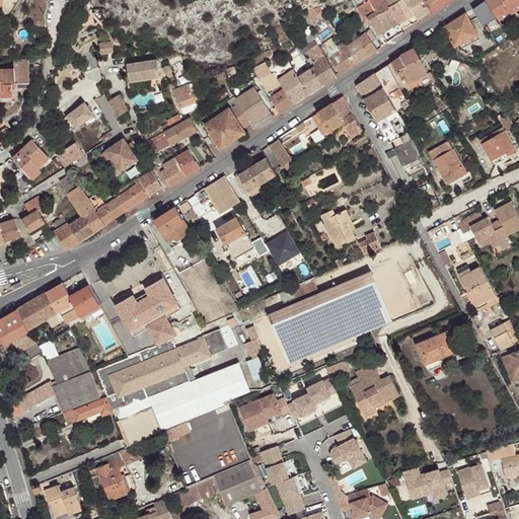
[(369,0),(369,1),(358,7),(360,12),(364,19),(368,16),(378,33),(399,21),(389,7),(385,0),(369,0)]
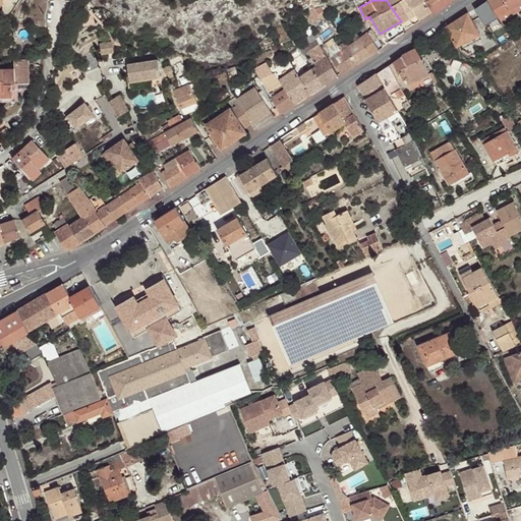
[(399,2),(409,18),(416,14),(407,0),(387,0),(391,7),(399,2)]
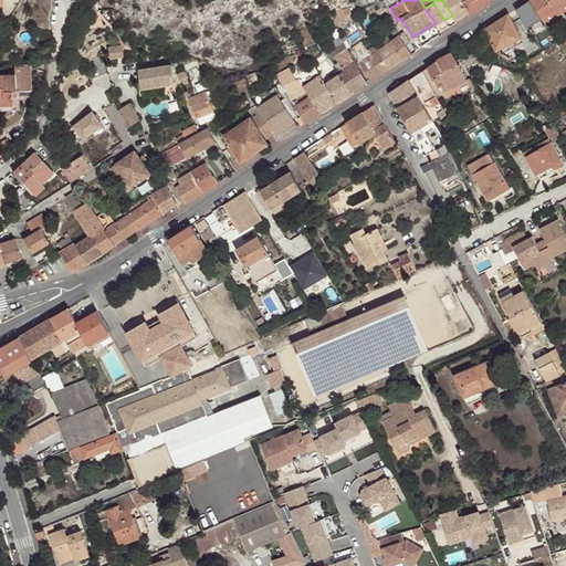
[(442,0),(452,16),(456,21),(469,13),(460,0),(442,0)]
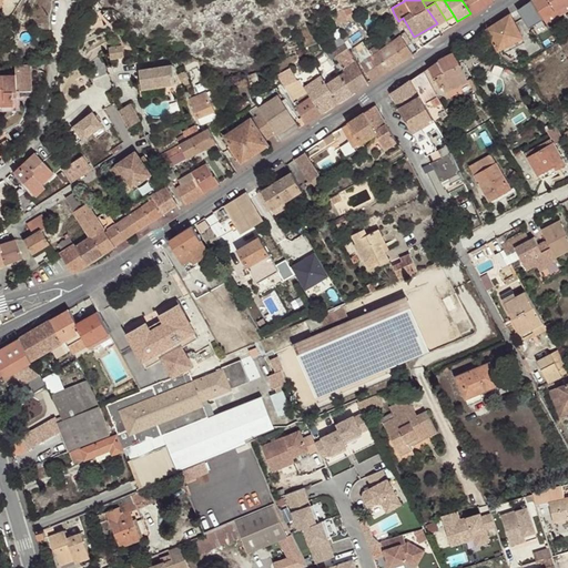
[(462,0),(470,13),(472,16),(487,6),(487,4),(493,0),(462,0)]
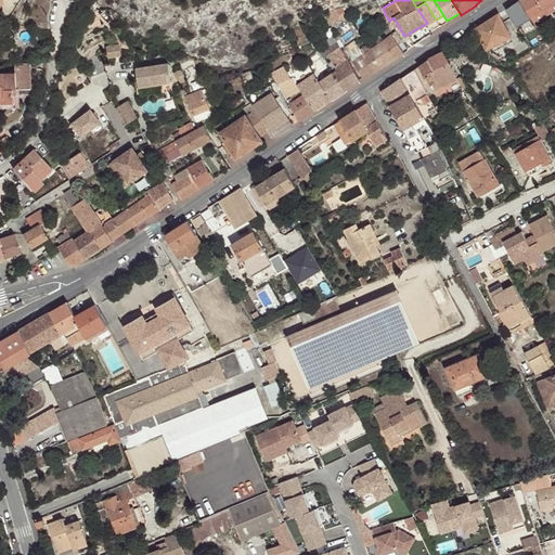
[(531,18),(519,0),(506,10),(518,27),(531,18)]
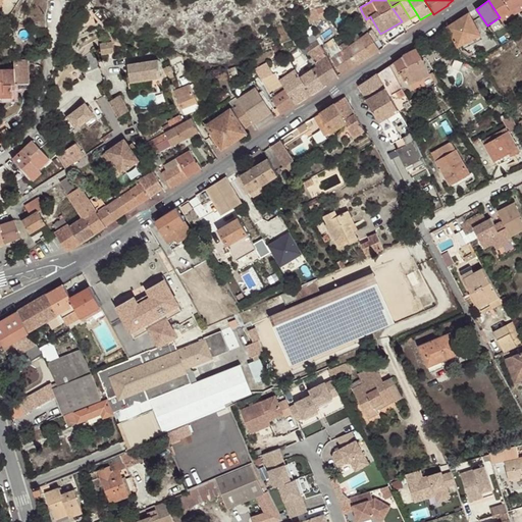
[(488,0),(500,17),(510,10),(515,7),(510,0),(488,0)]
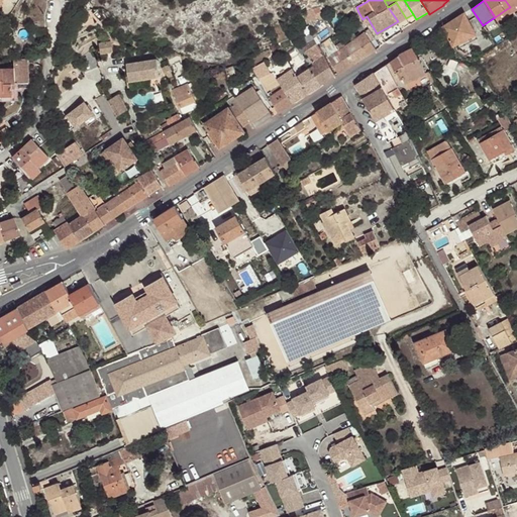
[(398,21),(402,29),(410,24),(406,18),(396,2),(388,7),(398,21)]
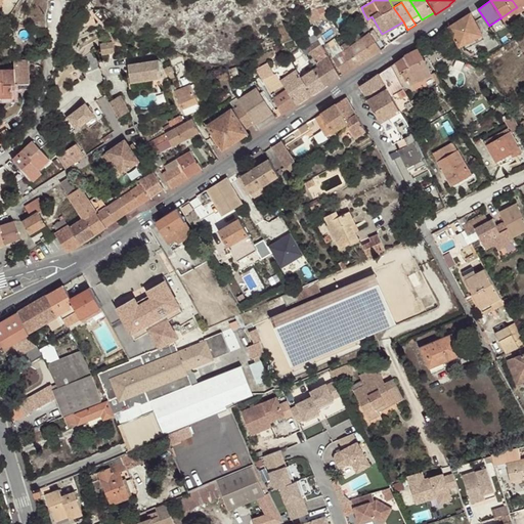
[(471,12),(449,27),(460,47),(482,35),(471,12)]
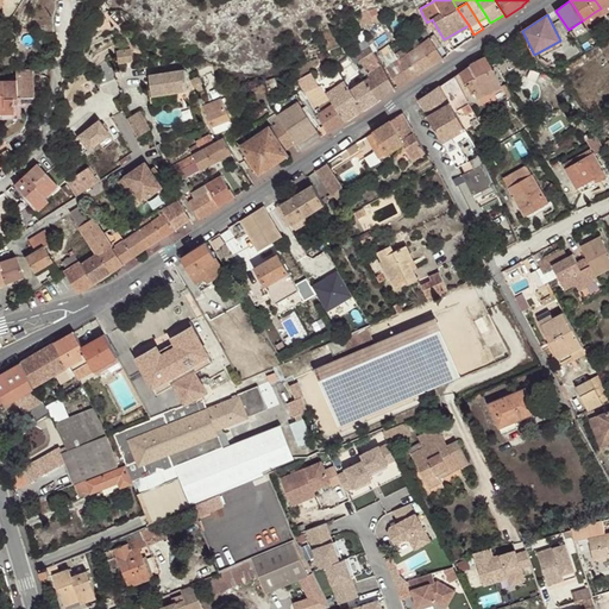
[(421,44),(435,64),(444,58),(438,49),(441,45),(434,35),(431,38),(421,44)]
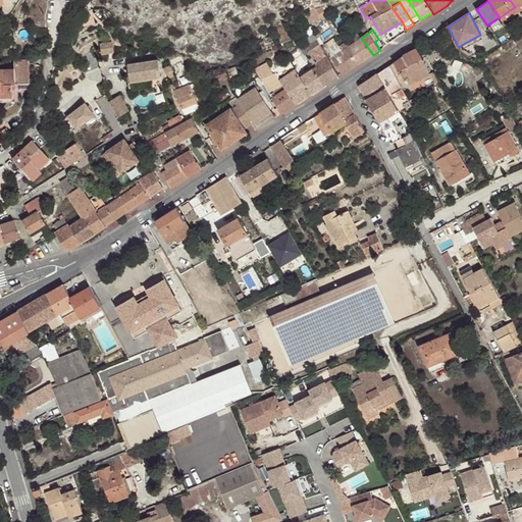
[(521,34),(513,40),(516,44),(521,40),(521,34)]
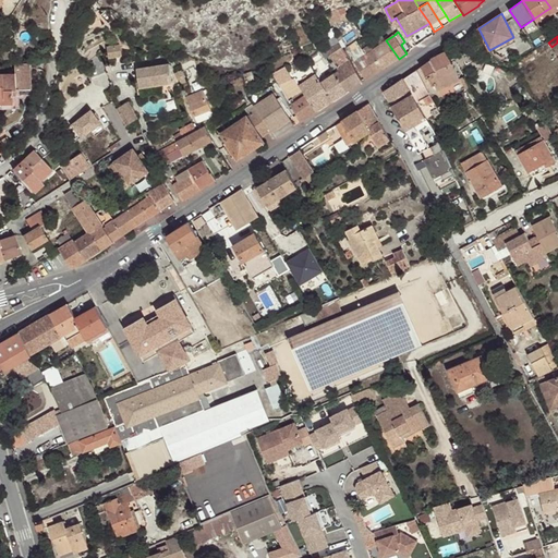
[(383,69),(399,59),(386,40),(374,49),(379,58),(377,60),(383,69)]
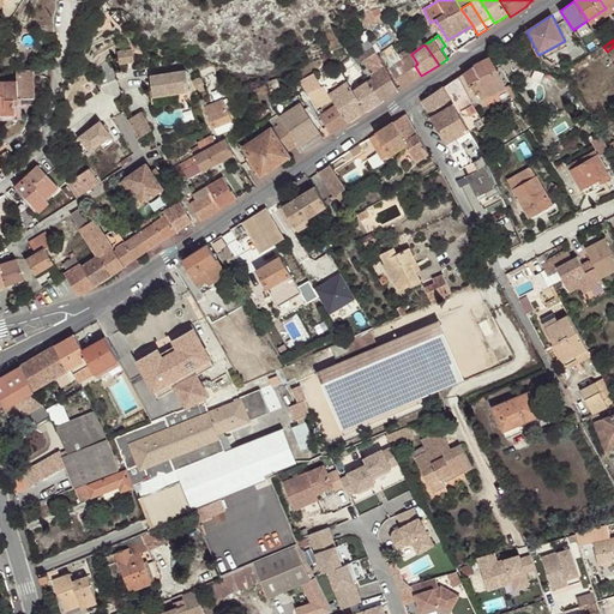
[(380,101),(398,89),(374,47),(361,55),(374,77),(368,80),(380,101)]
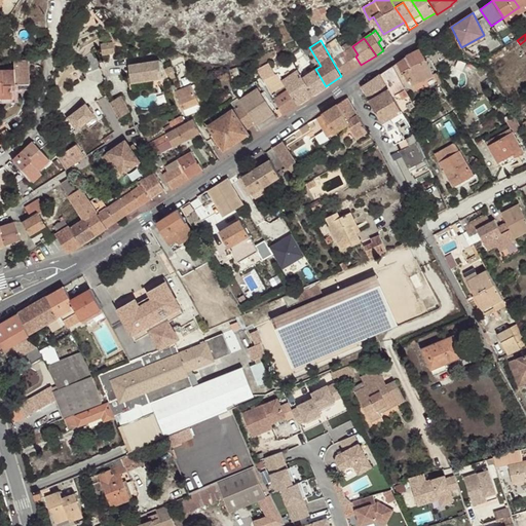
[(345,75),(361,65),(355,57),(358,54),(352,46),(344,51),(337,40),(328,46),(345,75)]
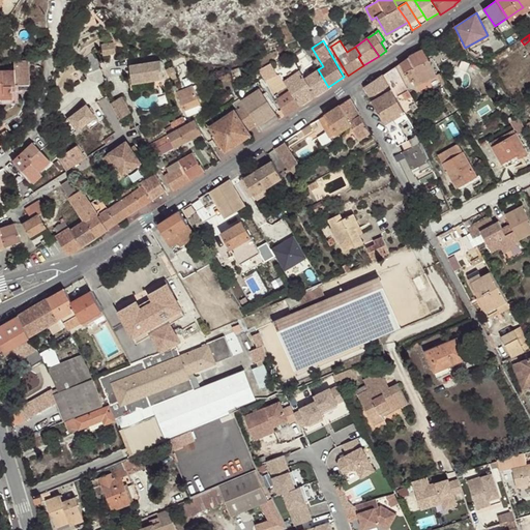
[(506,49),(509,53),(524,45),(521,40),(509,47),(506,49)]
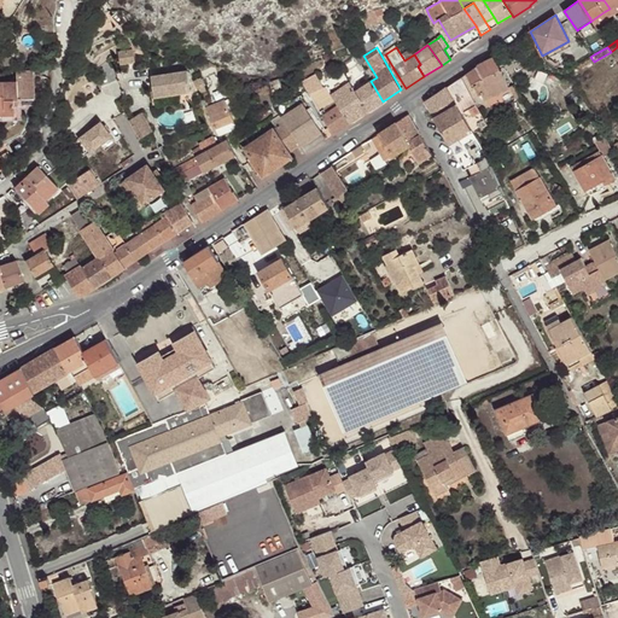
[(116,58),(120,63),(127,60),(123,53),(116,58)]
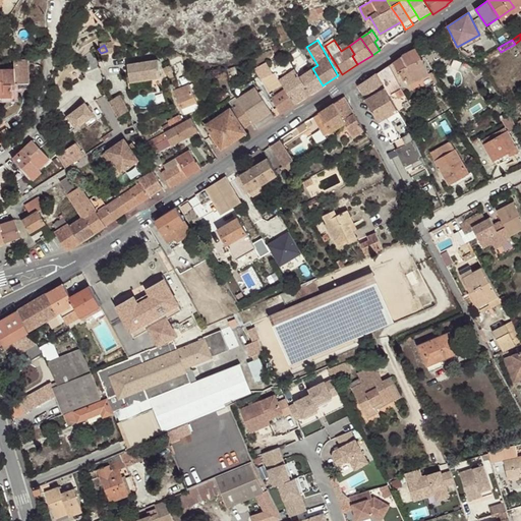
[(421,58),(415,48),(404,54),(402,55),(402,56),(393,62),(398,71),(402,69),(420,59),(421,58)]
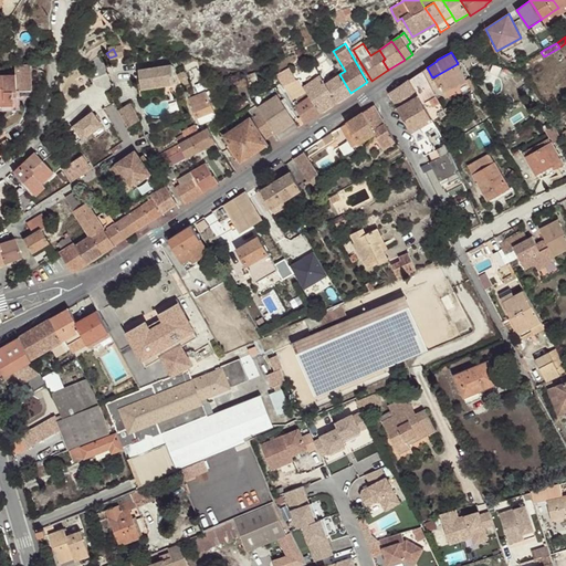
[(522,63),(524,67),(544,56),(541,52),(522,63)]
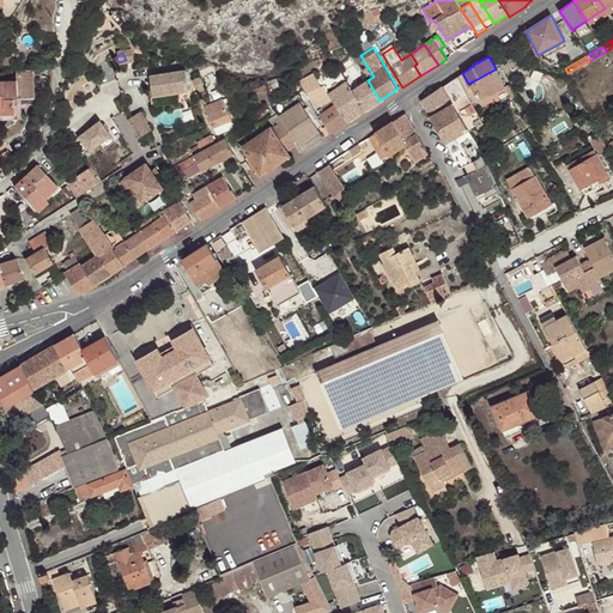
[(495,70),(473,82),(481,98),(505,86),(496,68),(495,70)]
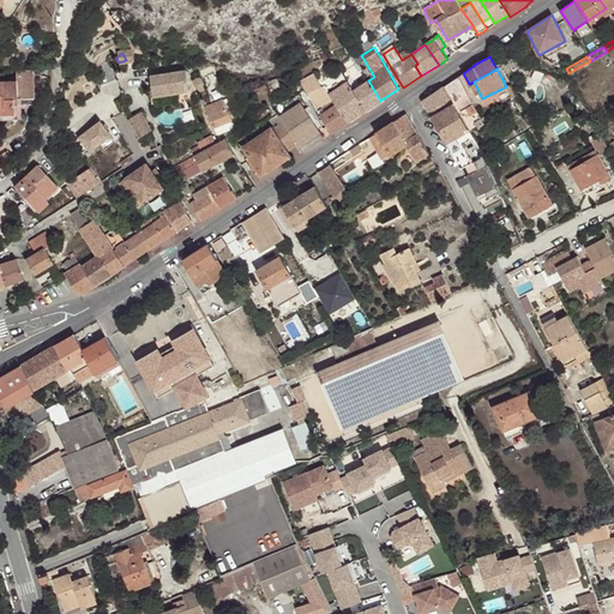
[(190,91),(186,70),(151,76),(154,96),(150,97),(152,107),(180,102),(179,92),(190,91)]
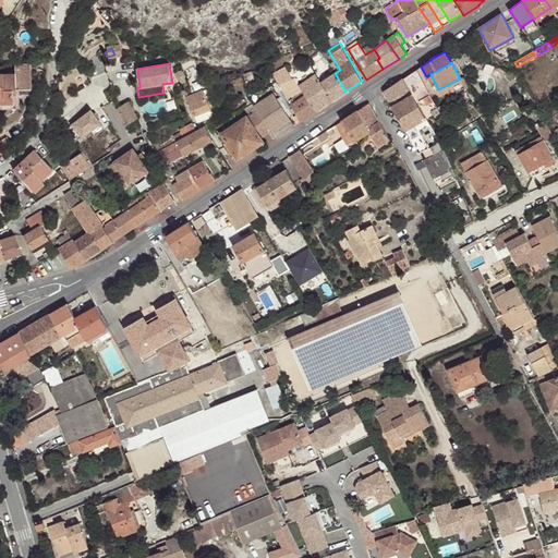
[(417,70),(403,79),(427,119),(441,112),(417,70)]
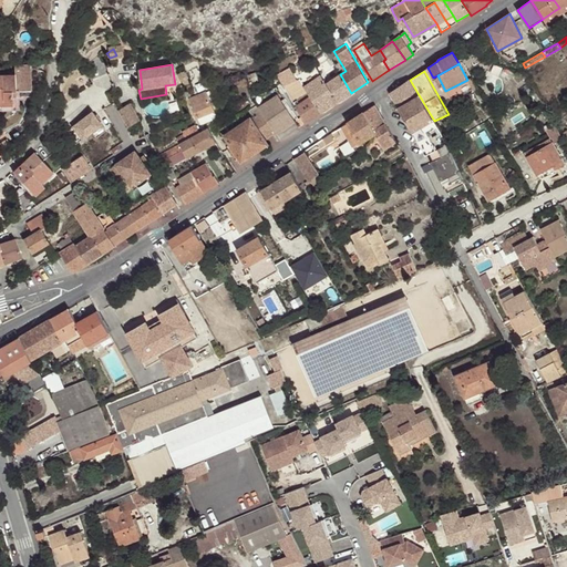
[(256,72),(248,75),(251,88),(260,84),(256,72)]
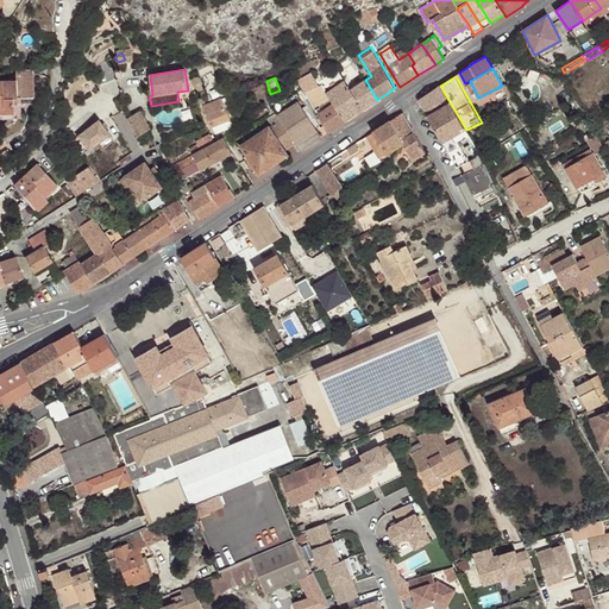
[(16,80),(0,81),(0,112),(13,112),(13,104),(12,96),(16,96),(16,80)]
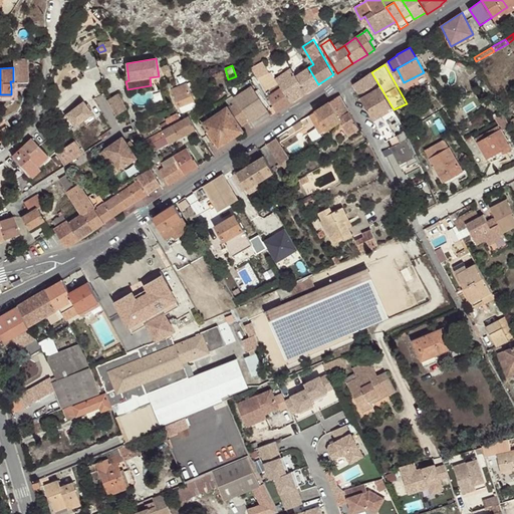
[(295,76),(306,93),(318,84),(308,67),(295,76)]
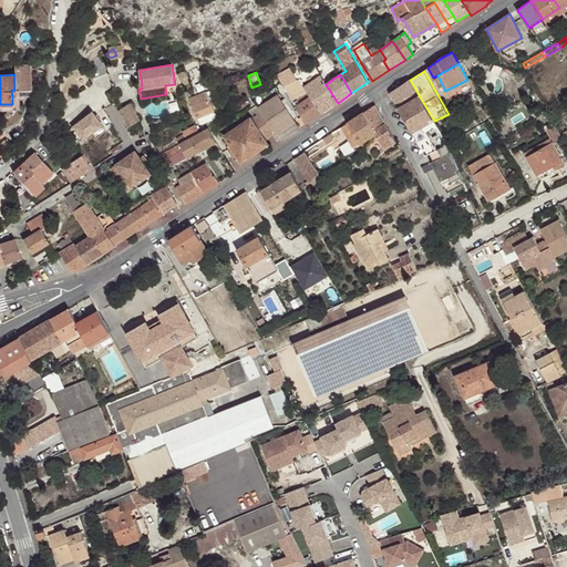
[(303,86),(321,113),(338,103),(326,84),(321,75),(318,76),(303,86)]
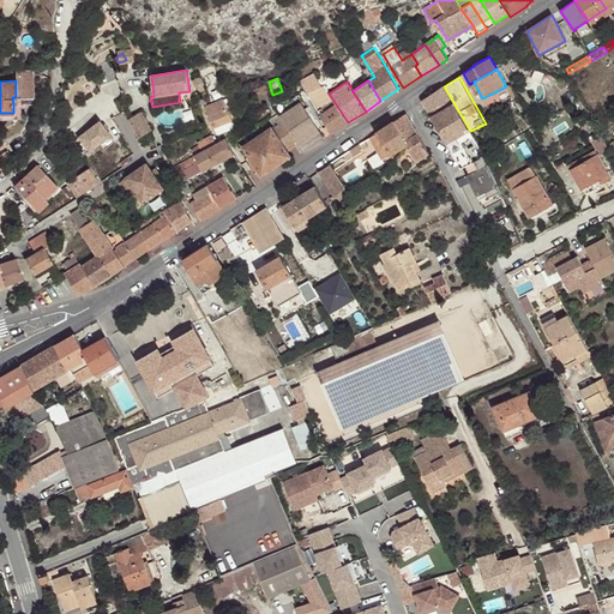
[(197,94),(205,90),(203,83),(193,88),(197,94)]
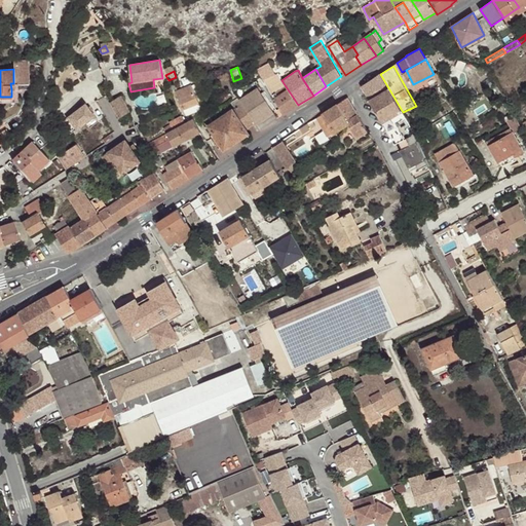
[(439,83),(443,82),(438,72),(435,74),(439,83)]
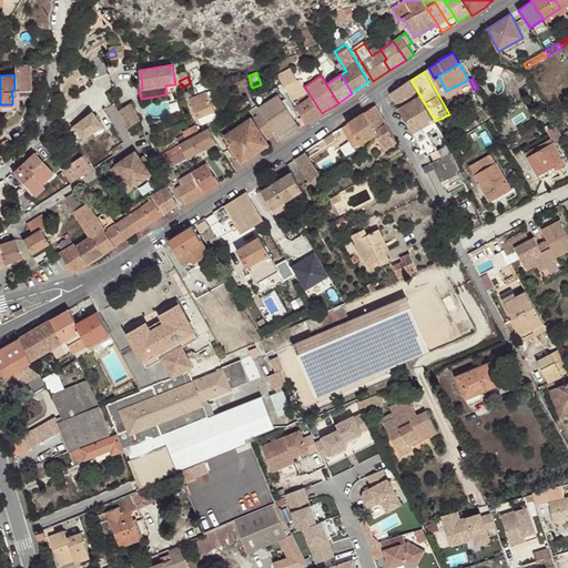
[(202,80),(194,83),(199,91),(206,88),(202,80)]
